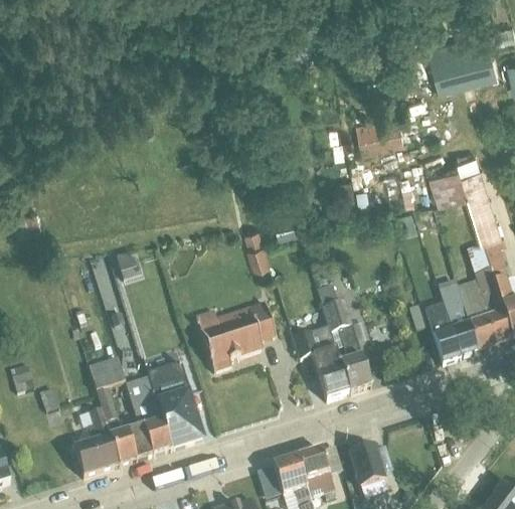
[(485,29),(427,45),(440,90),(497,74),(485,29)]
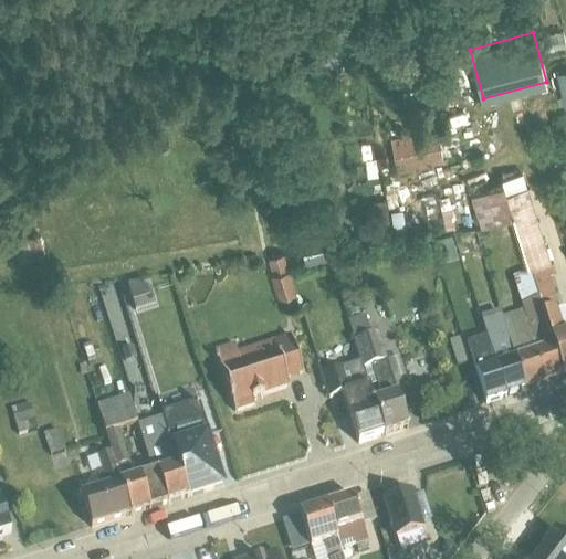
[(436,124),(391,133),(398,166),(489,148),(481,115),(467,117),(469,124),(460,126),(462,137),(440,141),(436,124)]
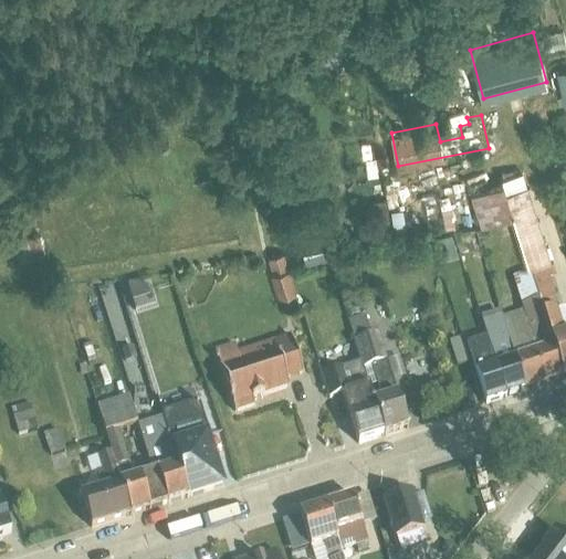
[(307,190),(303,167),(293,168),(299,192),(307,190)]
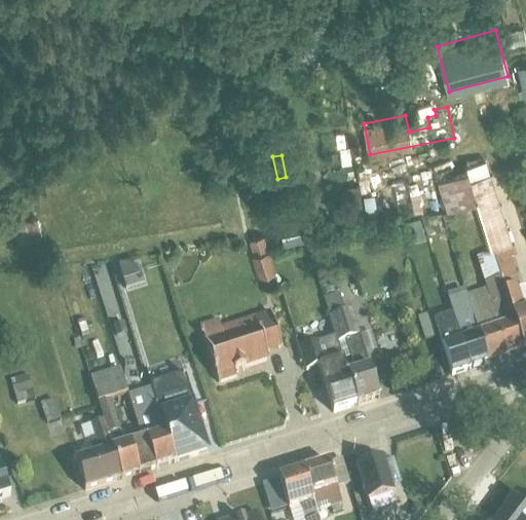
[(490,169),(486,155),(466,161),(468,168),(438,177),(447,208),(477,197),(493,248),(523,346),(525,344),(525,287),(524,281),(518,283),(510,255),(517,253),(513,240),(514,240),(491,169),(490,169)]
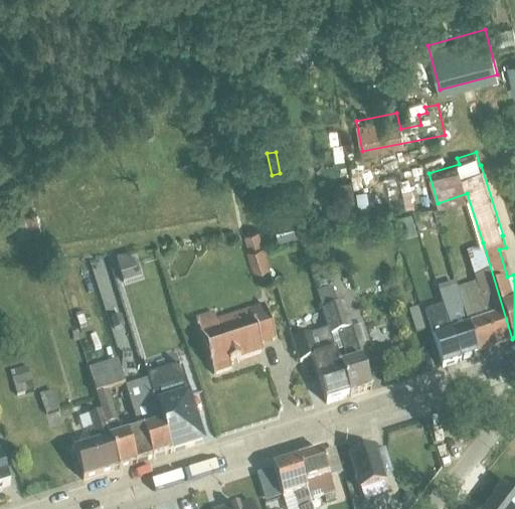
[(342,218),(357,215),(351,177),(335,179),(342,218)]
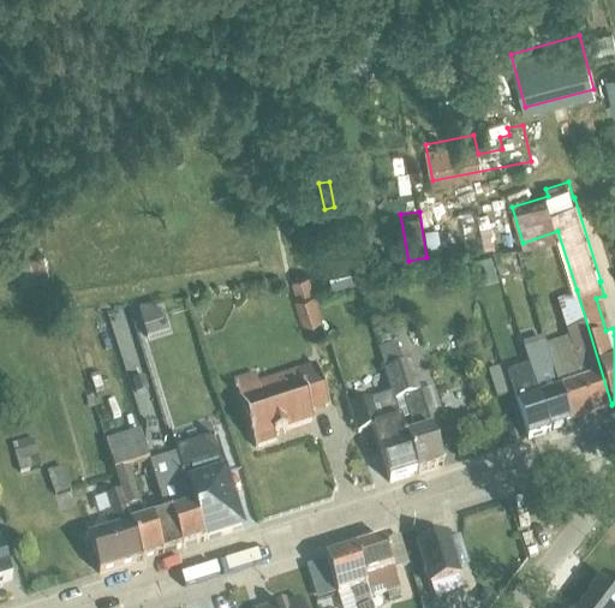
[(437,221),(425,224),(430,254),(443,252),(437,221)]
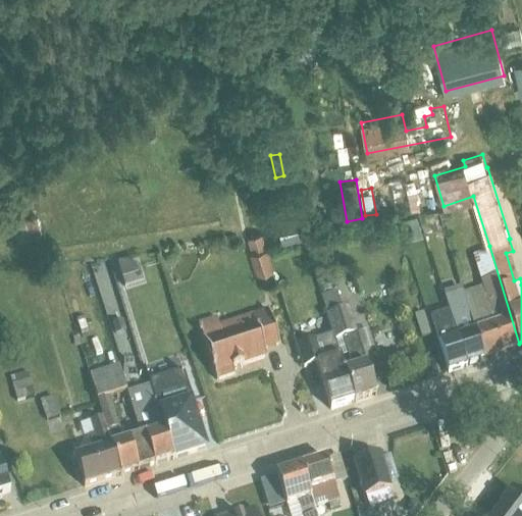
[(304,222),(300,199),(254,209),(257,223),(278,219),(279,225),(304,222)]
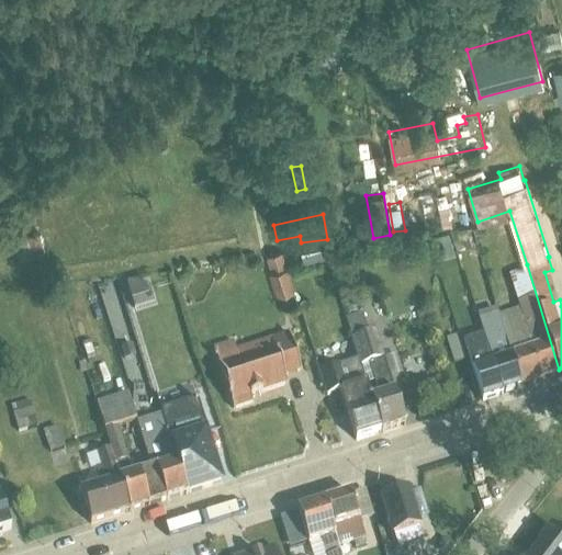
[(561,248),(554,218),(543,222),(551,250),(561,248)]
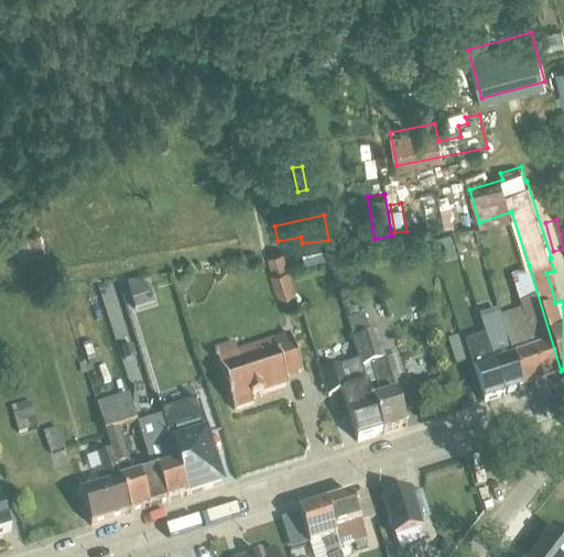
[(443,252),(456,248),(449,228),(436,231),(443,252)]
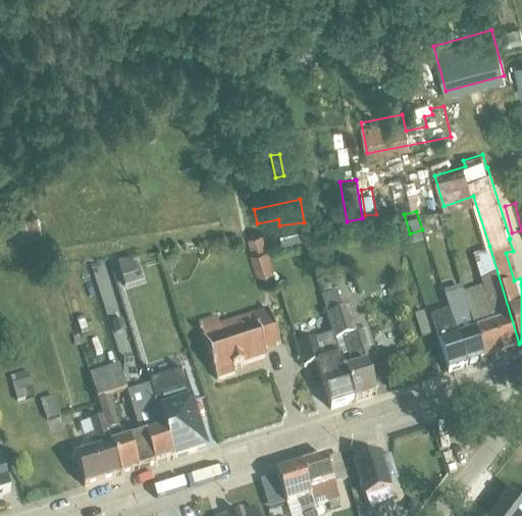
[(28,218),(14,221),(18,238),(42,233),(37,212),(27,214),(28,218)]
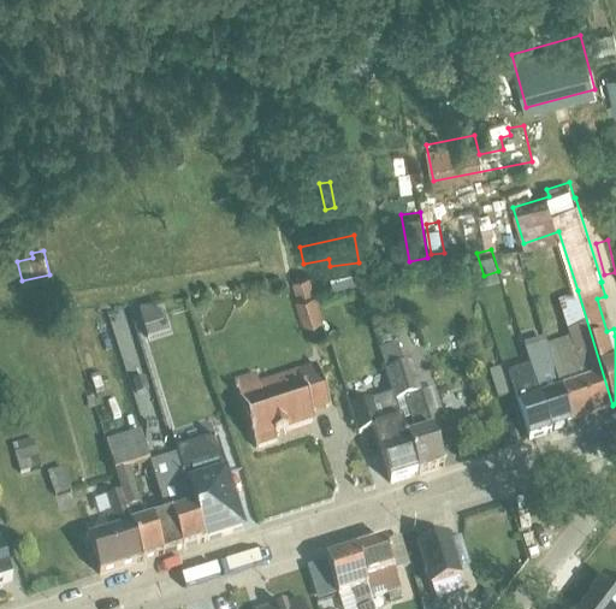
[(331,270),(333,281),(361,276),(359,264),(331,270)]
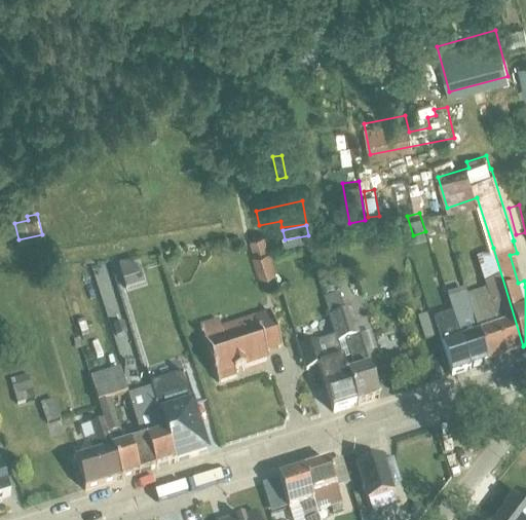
[(252,251),(259,272),(275,267),(268,246),(264,230),(250,235),(254,250),(252,251)]
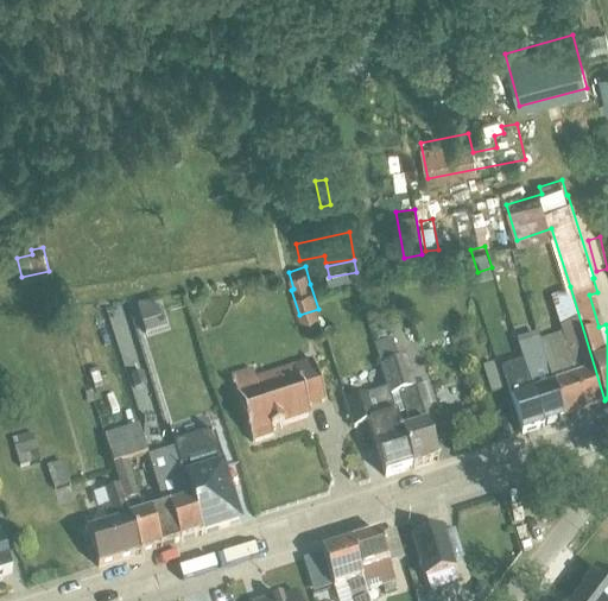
[(564,413),(605,400),(570,286),(551,292),(562,328),(540,335),(564,413)]
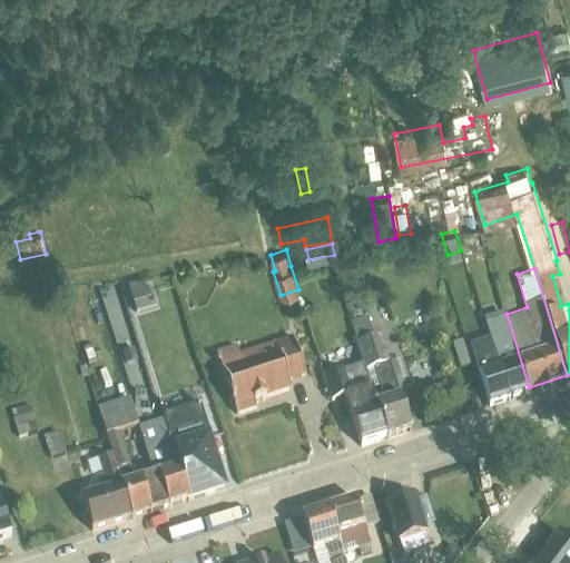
[(145,276),(127,283),(133,299),(150,294),(145,276)]
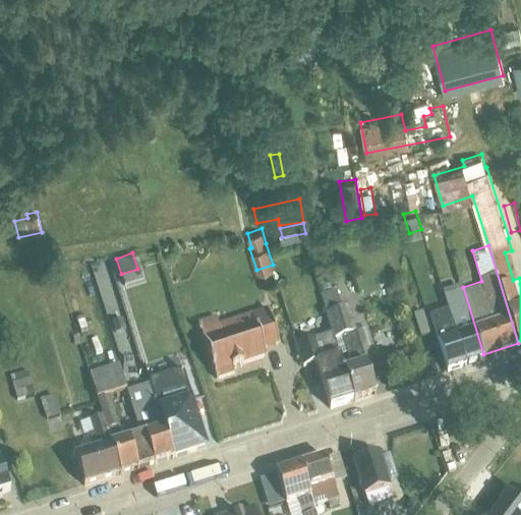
[(420,284),(409,287),(417,312),(427,308),(420,284)]
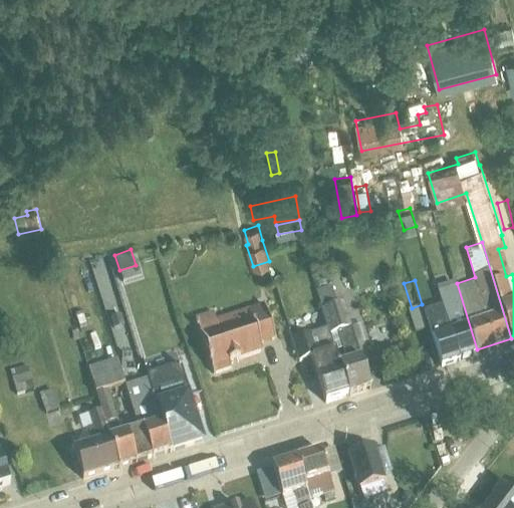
[(477,349),(457,283),(456,280),(437,286),(443,301),(462,354),(477,349)]
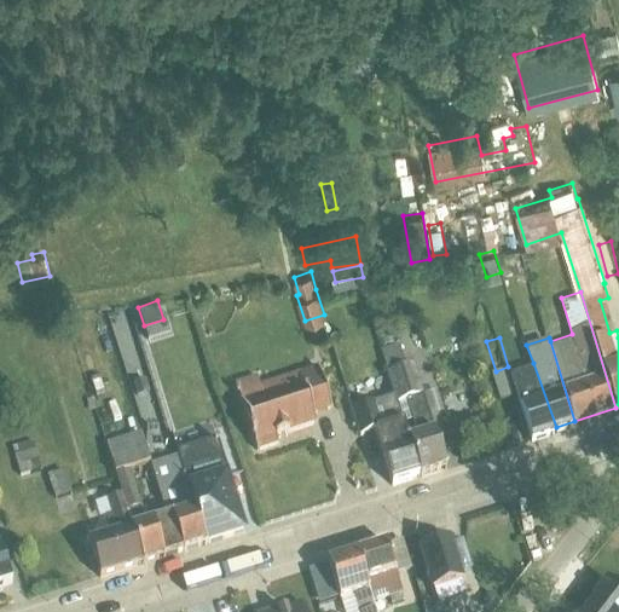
[(420,472),(446,463),(431,411),(423,388),(414,359),(408,362),(400,339),(383,344),(399,397),(406,394),(418,431),(409,434),(420,472)]
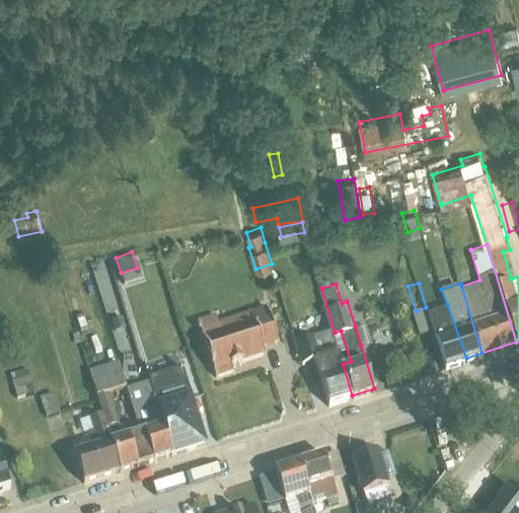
[(263,344),(278,339),(266,303),(218,319),(215,311),(197,317),(216,374),(233,368),(231,362),(265,351),(263,344)]
